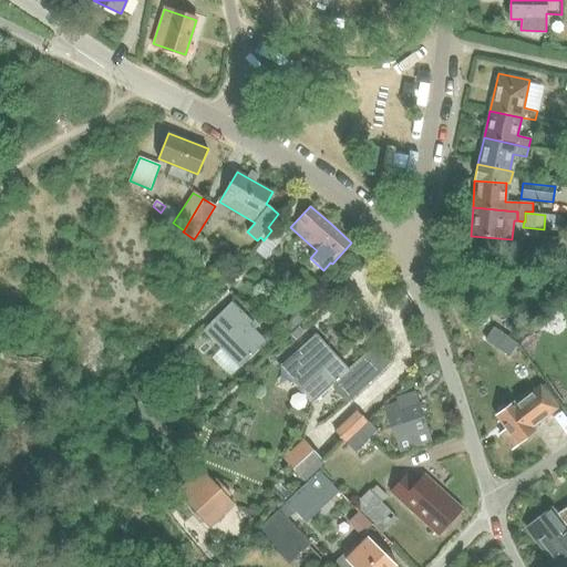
[(566,238),(538,236),(537,251),(566,254),(566,238)]
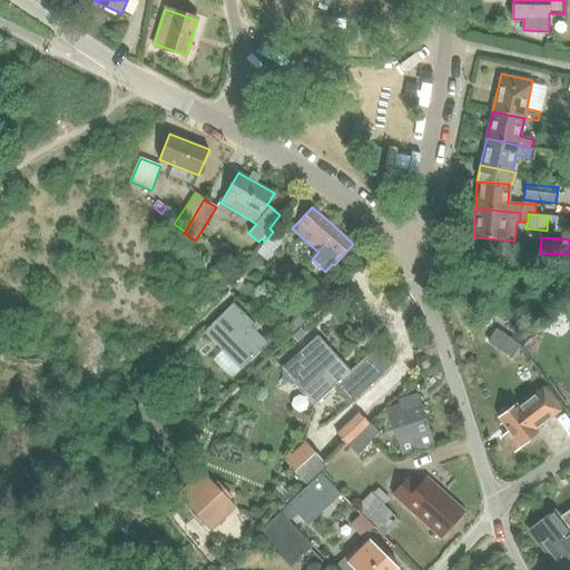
[(504,246),(503,255),(527,256),(527,248),(504,246)]
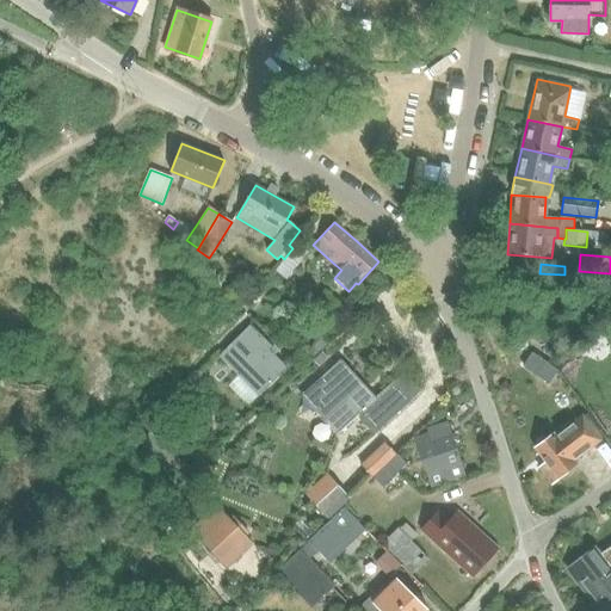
[(335,319),(309,347),(316,355),(344,326),(335,319)]
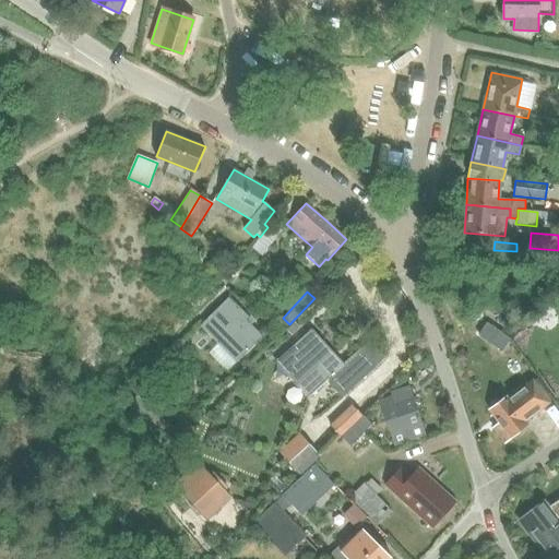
[(249,318),(236,305),(228,297),(202,323),(239,360),(263,336),(247,320),(249,318)]
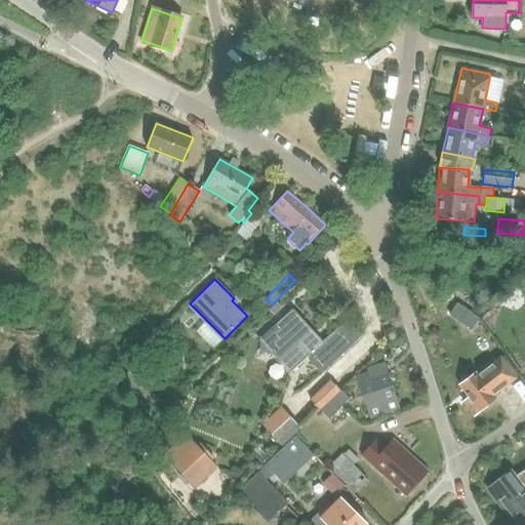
[(261,338),(281,361),(291,372),(309,357),(323,373),(354,346),(339,328),(323,342),(293,309),(261,338)]
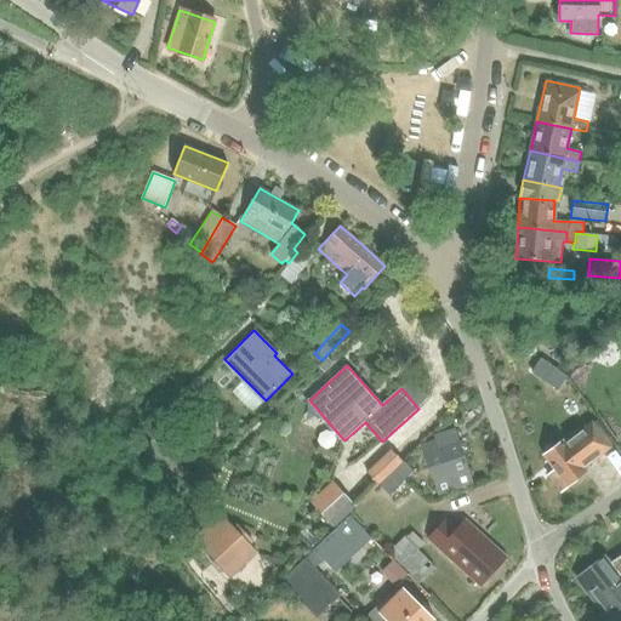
[(584,469),(610,449),(591,423),(564,444),(563,443),(543,457),(554,471),(547,477),(560,494),(586,473),(584,469)]
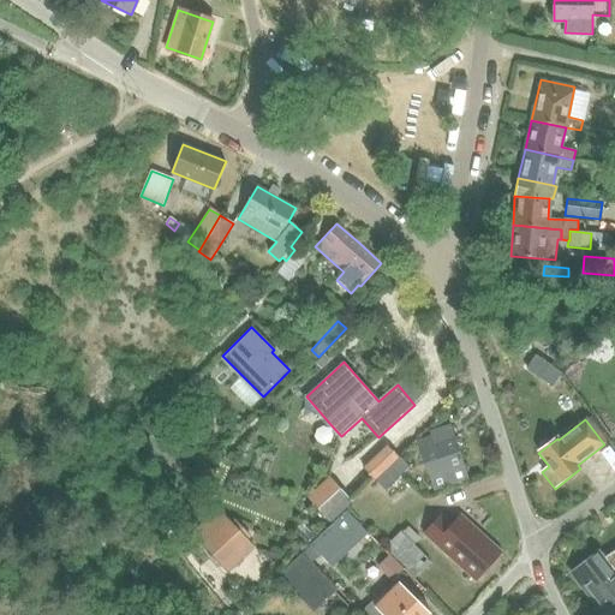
[(431,439),(419,443),(430,478),(433,489),(449,484),(466,478),(463,467),(464,467),(455,439),(453,439),(449,427),(430,433),(431,439)]
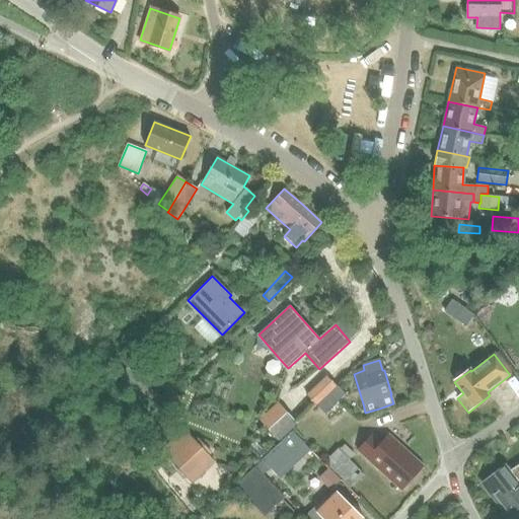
[(326,376),(306,394),(316,405),(336,387),(326,376)]
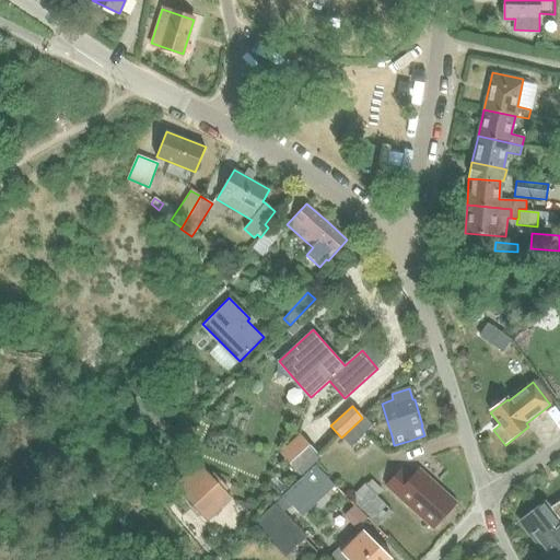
[(279,452),(302,477),(315,464),(322,458),(299,434),(279,452)]
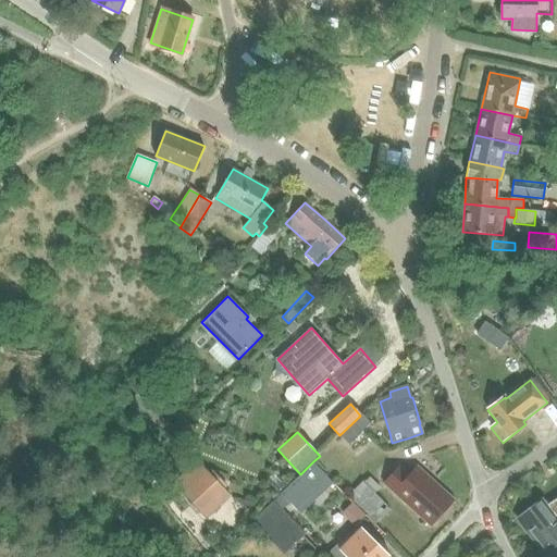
[(300,474),(273,502),(282,510),(289,503),(297,510),(330,479),(313,461),(300,474)]
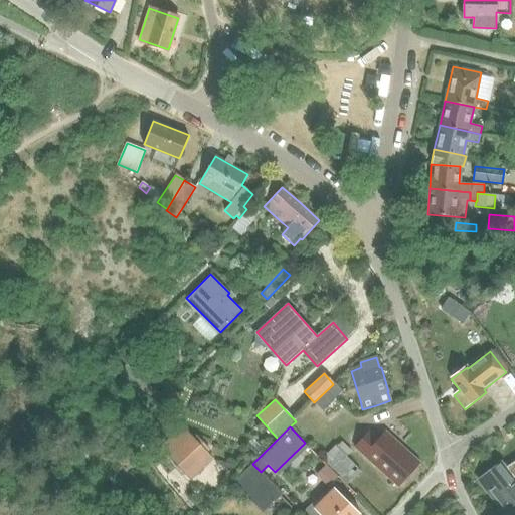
[(177,433),(160,449),(164,453),(190,480),(213,459),(206,452),(210,449),(196,435),(192,438),(186,431),(181,437),(177,433)]
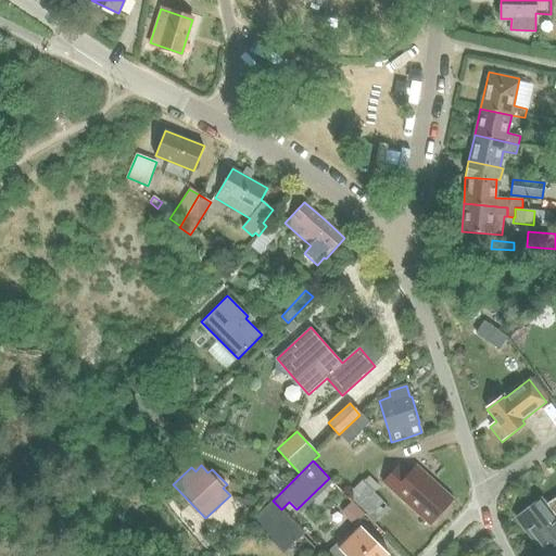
[(417,467),(409,475),(399,466),(383,483),(431,525),(453,500),(417,467)]
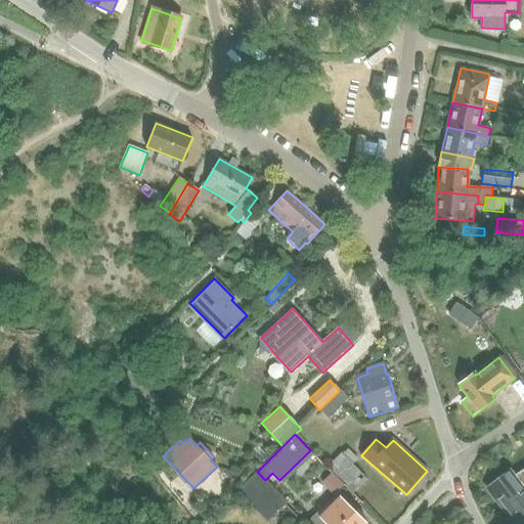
[(341,453),(326,467),(352,492),(366,479),(352,465),(358,460),(347,448),(342,454),(341,453)]
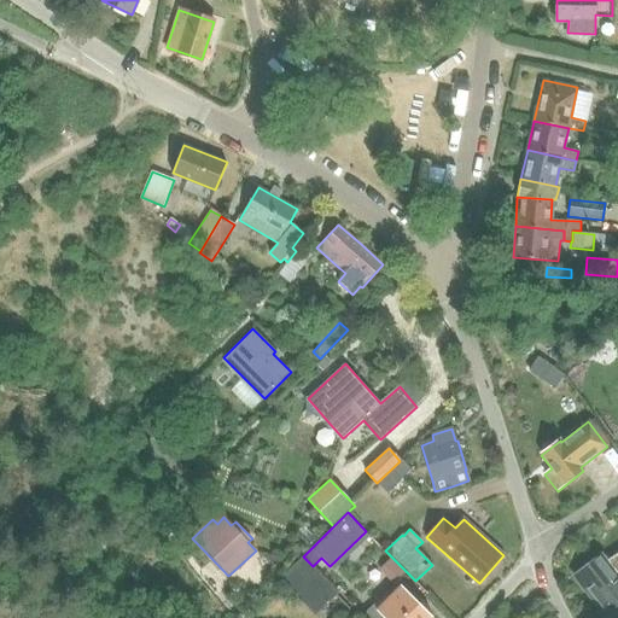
[(600,554),(575,573),(592,596),(617,577),(617,576),(617,555),(607,564),(600,554)]
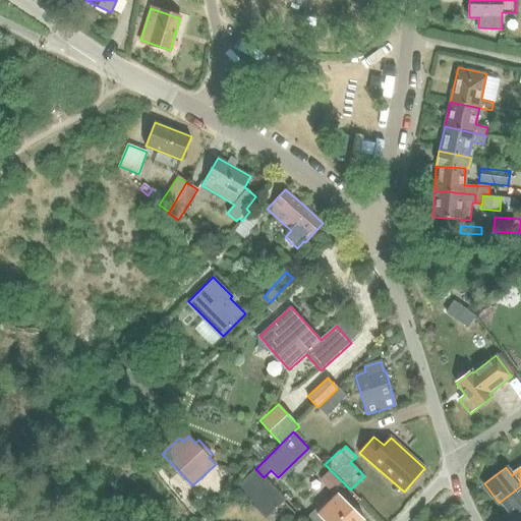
[(264,477),(255,469),(235,488),(266,520),(286,501),(274,487),(264,477)]
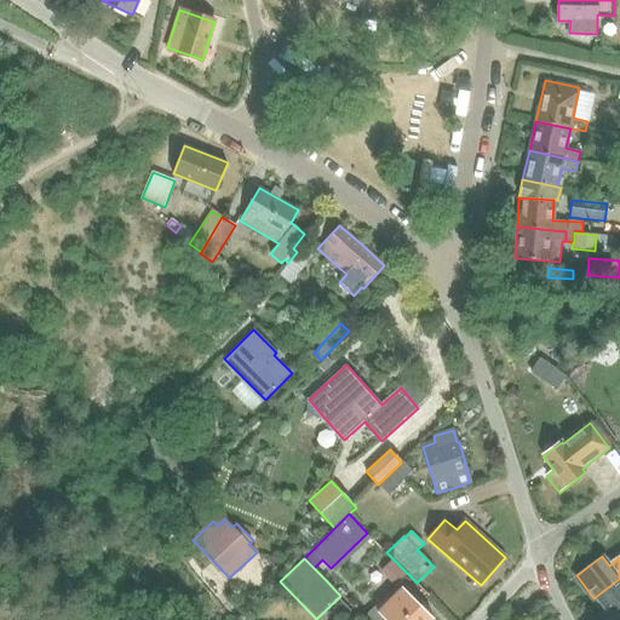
[(619,619),(619,578),(619,579),(593,598),(609,619),(619,619)]
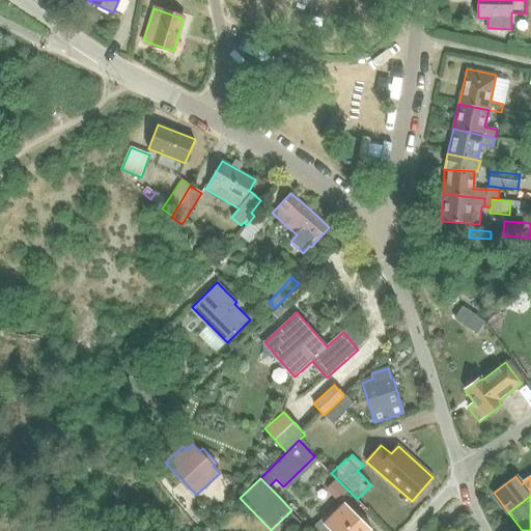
[(318,522),(309,530),(370,530),(372,530),(345,503),(333,515),(323,526),(318,522)]
